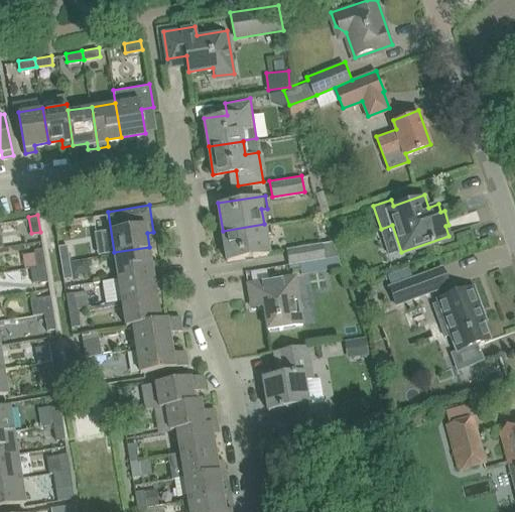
[(270,223),(264,224),(223,231),(227,259),(268,252),(266,237),(272,236),(270,223)]
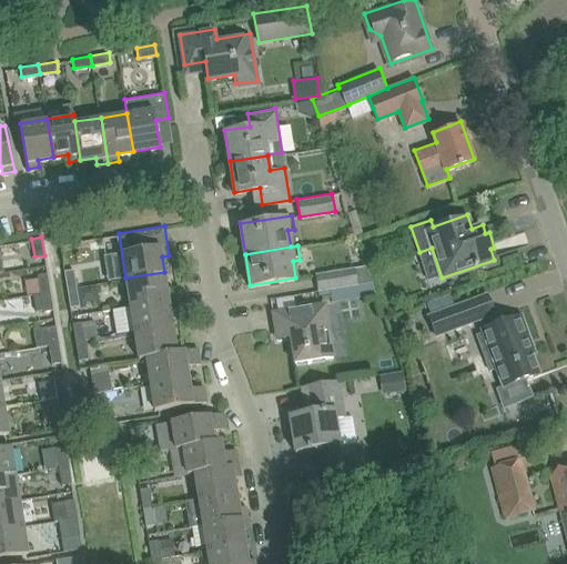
[(319,289),(330,286),(373,280),(372,280),(356,282),(354,267),(315,272),(319,289)]
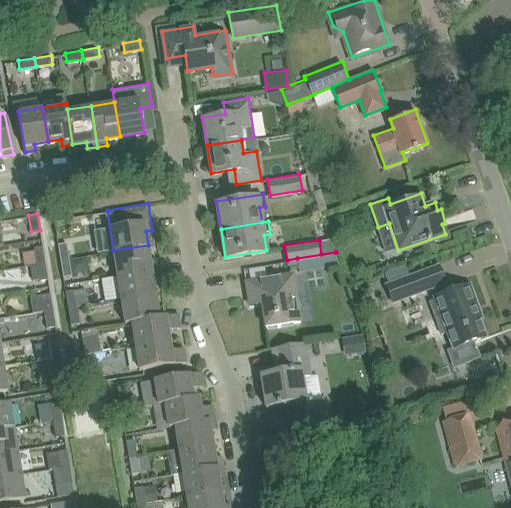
[(58,242),(60,259),(69,257),(67,241),(58,242)]
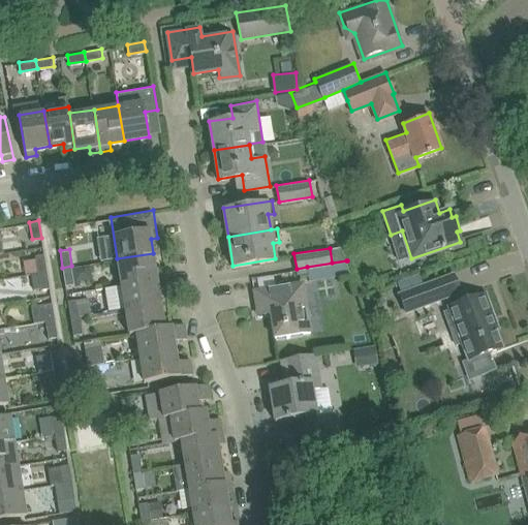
[(35,254),(37,272),(47,270),(43,253),(35,254)]
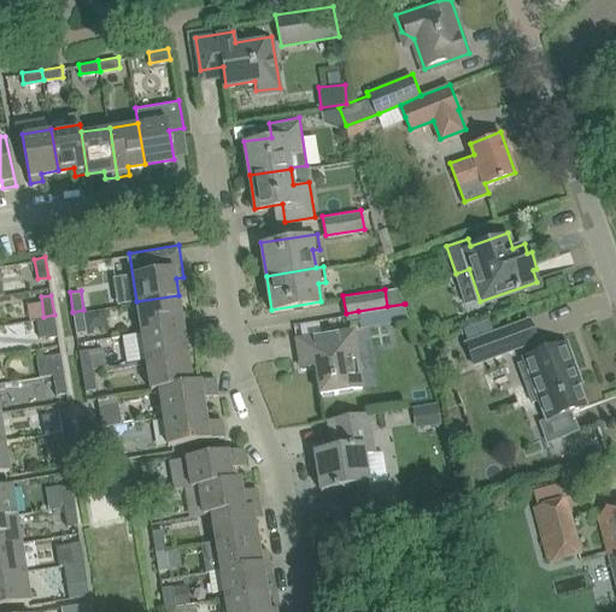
[(136,301),(141,330),(191,322),(188,310),(181,311),(179,295),(136,301)]
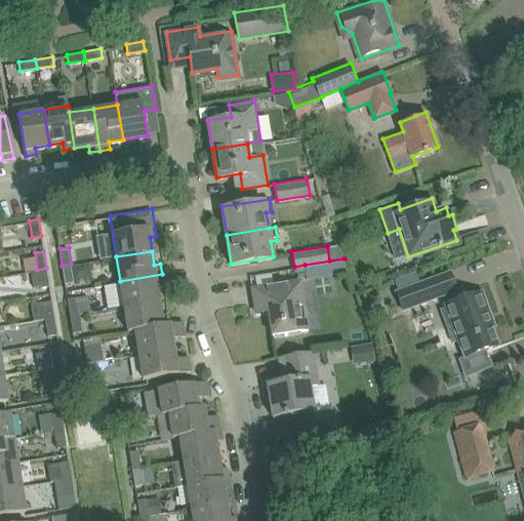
[(345,258),(305,265),(307,276),(346,270),(345,258)]
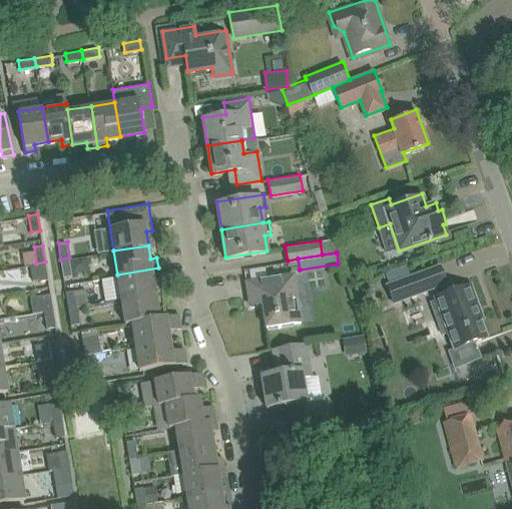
[(69,258),(60,260),(63,276),(72,275),(69,258)]
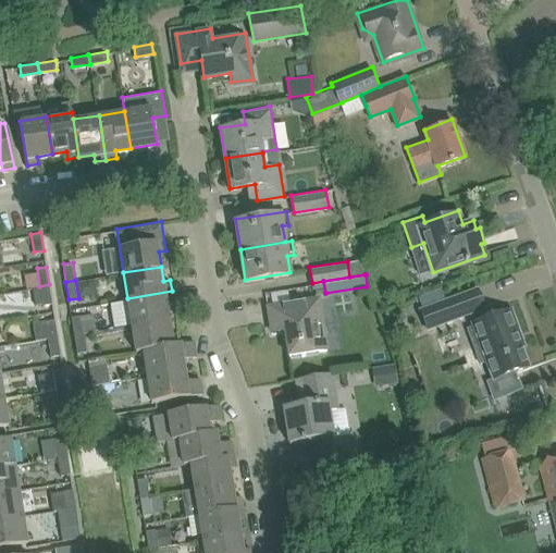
[(49,284),(39,286),(42,304),(52,303),(49,284)]
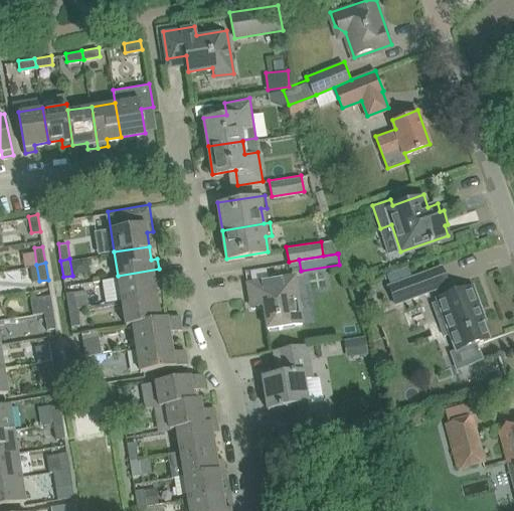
[(118,276),(122,300),(156,294),(154,280),(161,279),(159,269),(118,276)]
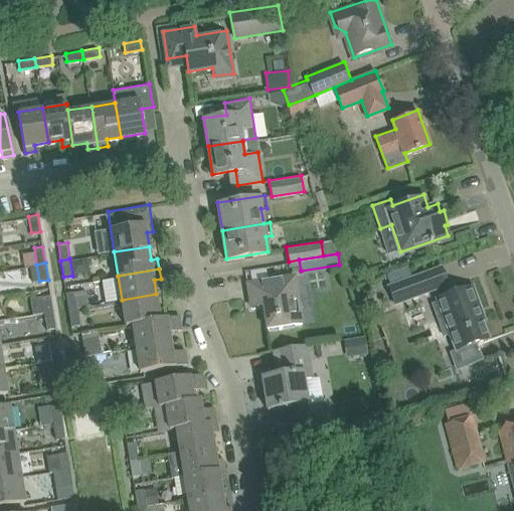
[(421,273),(388,284),(394,301),(427,290),(421,273)]
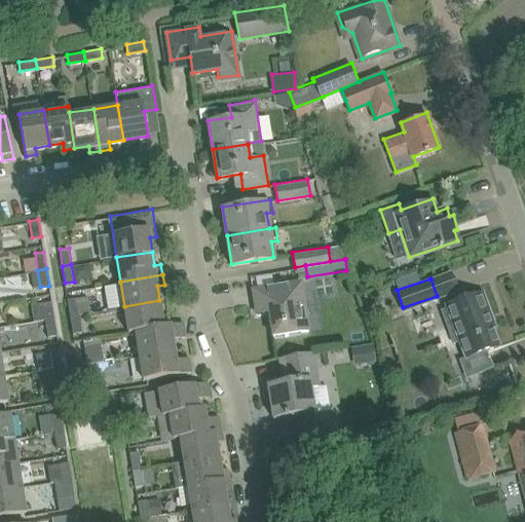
[(257,312),(268,310),(272,334),(308,328),(300,280),(253,288),(257,312)]
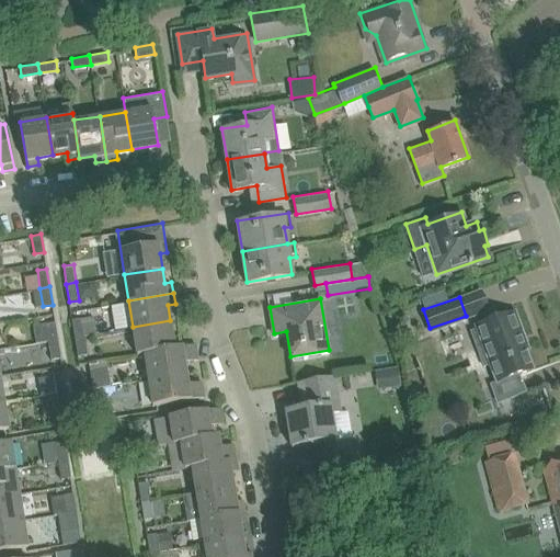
[(515,309),(476,324),(482,343),(477,345),(483,364),(491,383),(501,379),(507,397),(525,390),(518,373),(533,367),(532,366),(520,332),(523,331),(515,309)]
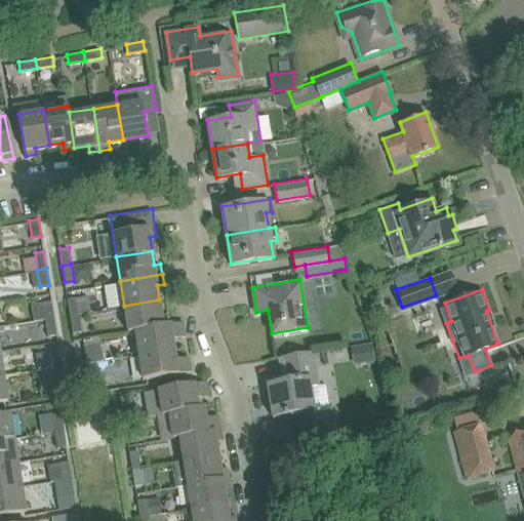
[(67,297),(70,314),(79,313),(86,312),(83,294),(67,297)]
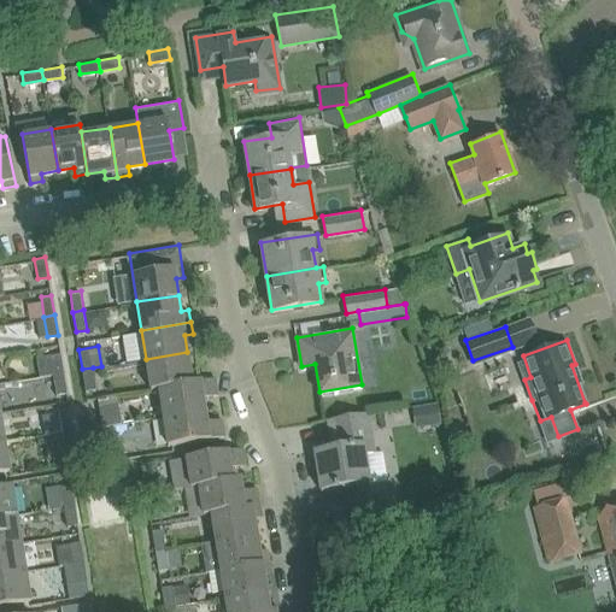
[(50,353),(53,374),(64,371),(60,352),(50,353)]
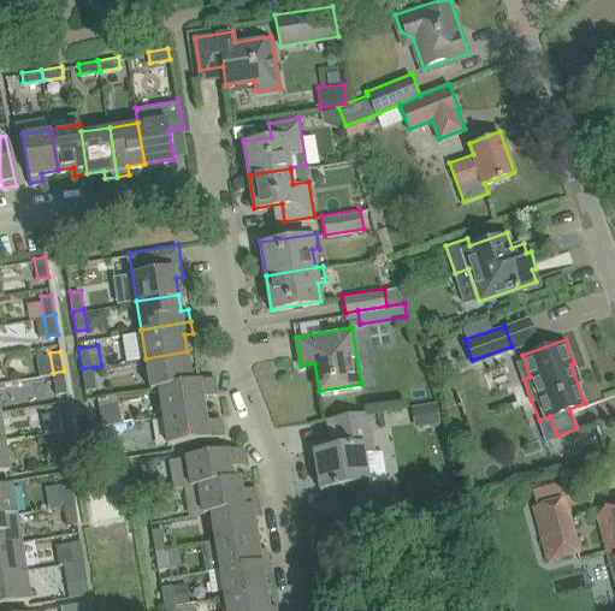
[(151,387),(158,386),(158,385),(200,378),(197,366),(190,367),(187,351),(146,359),(151,387)]
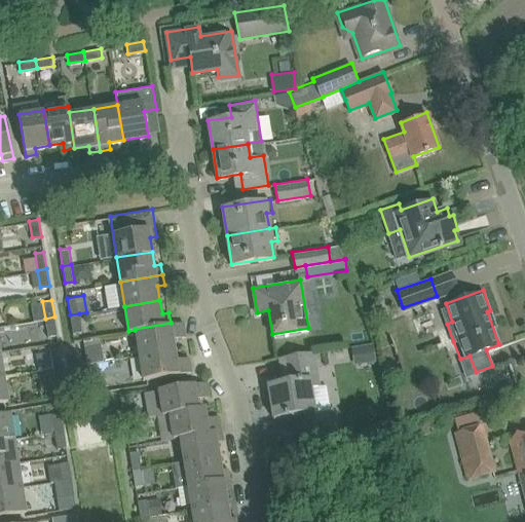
[(79,313),(70,314),(73,332),(81,331),(79,313)]
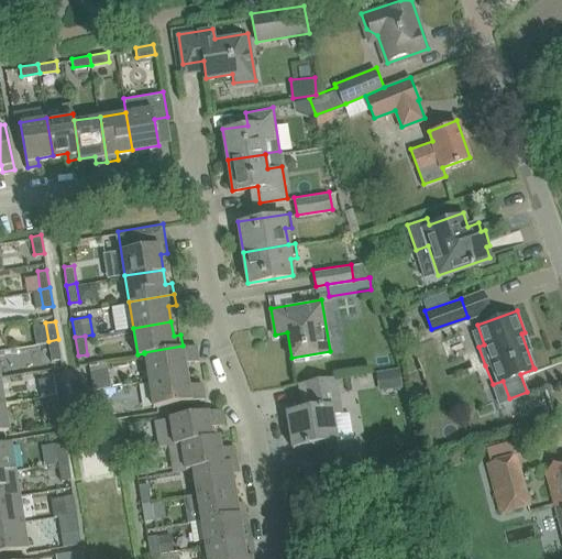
[(58,339),(48,341),(52,359),(61,358),(58,339)]
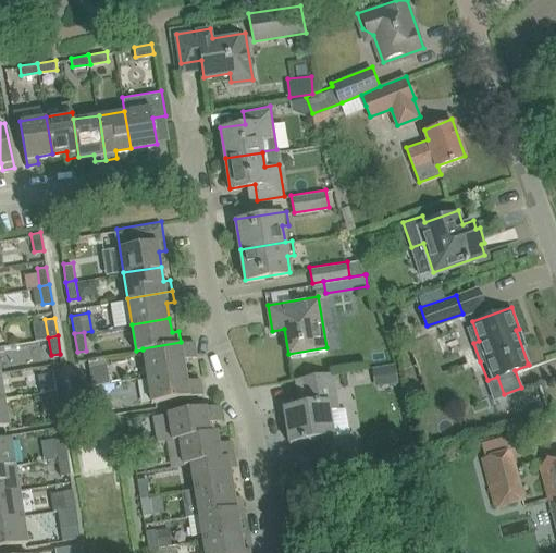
[(143,349),(147,375),(185,368),(183,357),(197,355),(195,340),(181,342),(143,348),(143,349)]
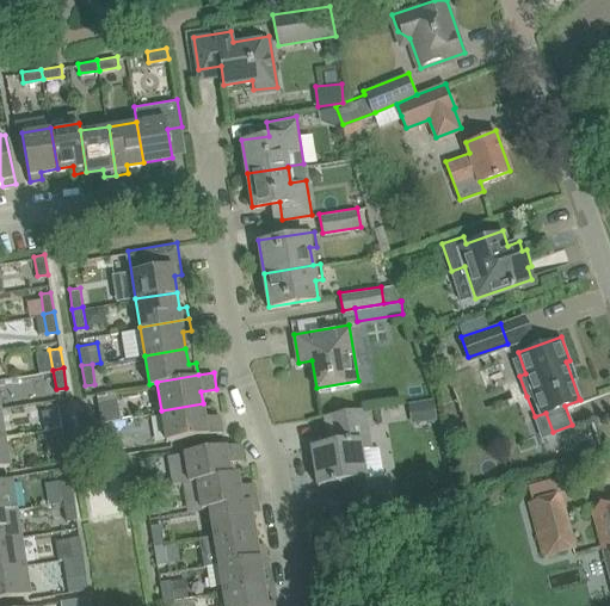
[(119,418),(116,390),(97,393),(100,420),(112,418),(112,419),(119,418)]
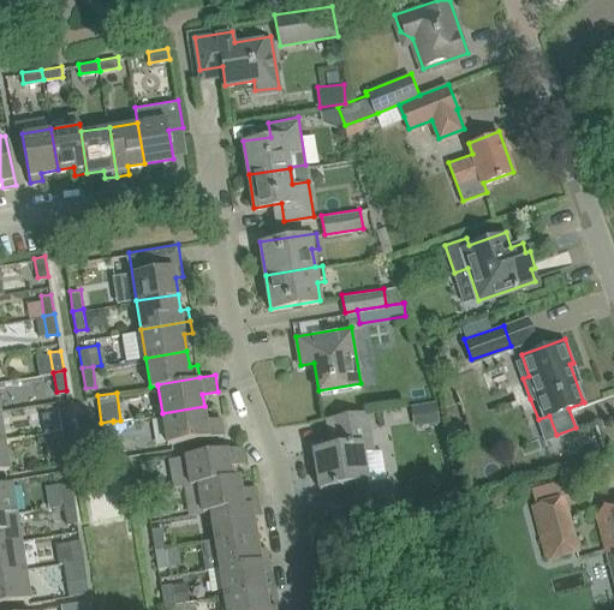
[(436,399),(419,402),(423,423),(440,419),(436,399)]
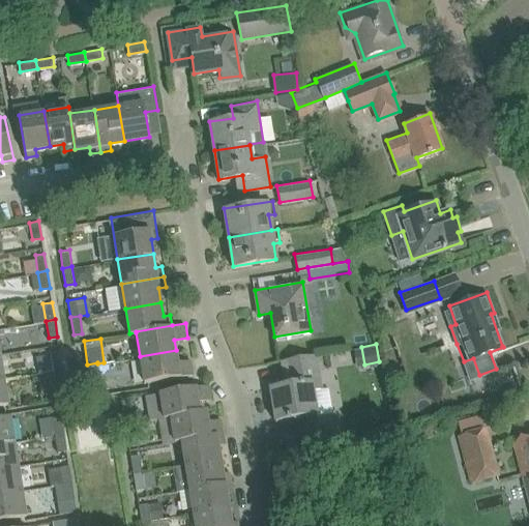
[(176,350),(140,356),(144,381),(193,373),(190,358),(177,360),(176,350)]
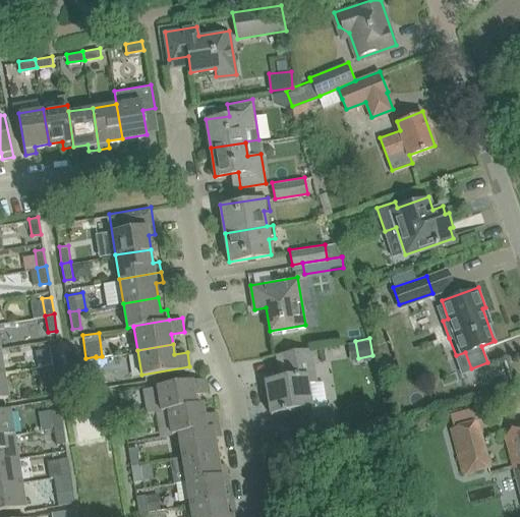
[(40,364),(40,365),(61,361),(59,345),(50,347),(36,350),(38,365),(40,364)]
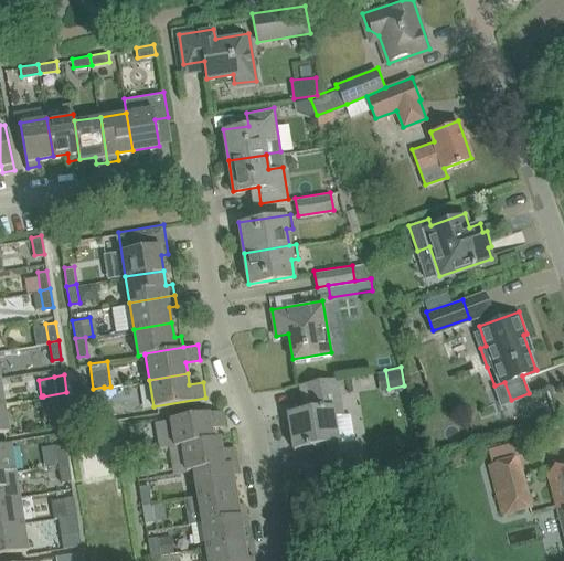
[(305,409),(288,411),(294,448),(337,441),(333,414),(341,413),(336,377),(301,382),(305,409)]
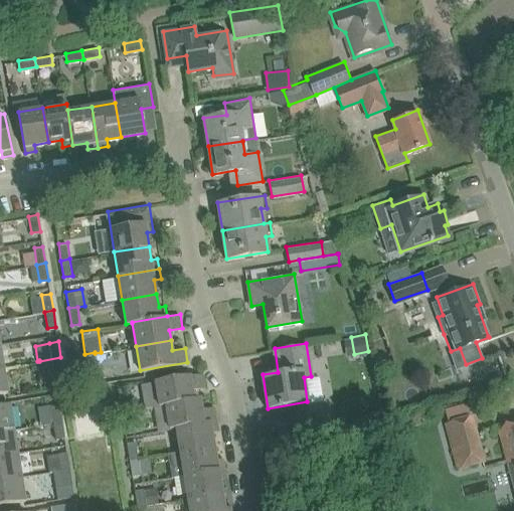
[(99,380),(95,353),(95,352),(84,354),(89,382),(99,380)]
